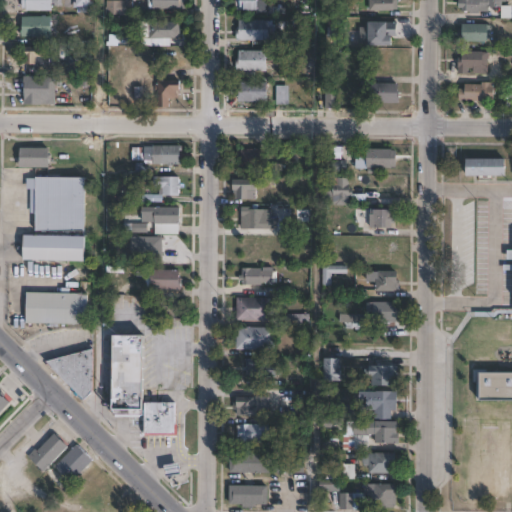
[(51,0),(51,11),(26,11),(26,9),(22,9),(22,0),(51,0)]
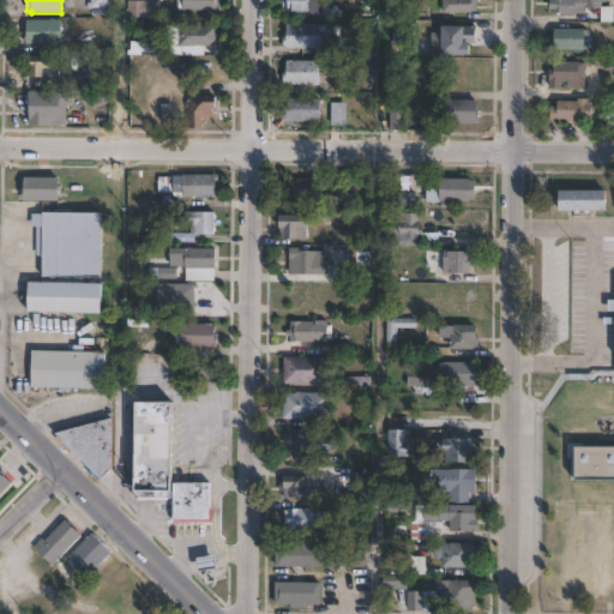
[(107,8),(107,16),(92,16),(92,10),(88,8),(88,0),(109,0),(109,8),(107,8)]
